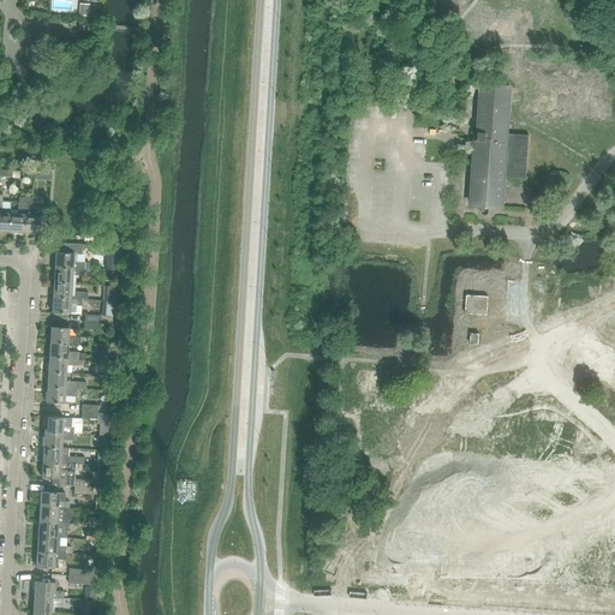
[(81,4),(79,16),(89,16),(90,5),(81,4)]
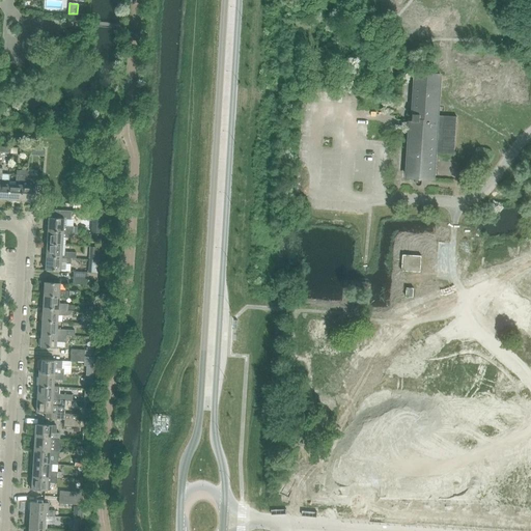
[(411,128),(407,177),(411,177),(423,178),(427,178),(435,178),(436,152),(454,154),(456,116),(438,115),(441,76),(423,75),(415,75),(413,100),(412,121),(411,128)]
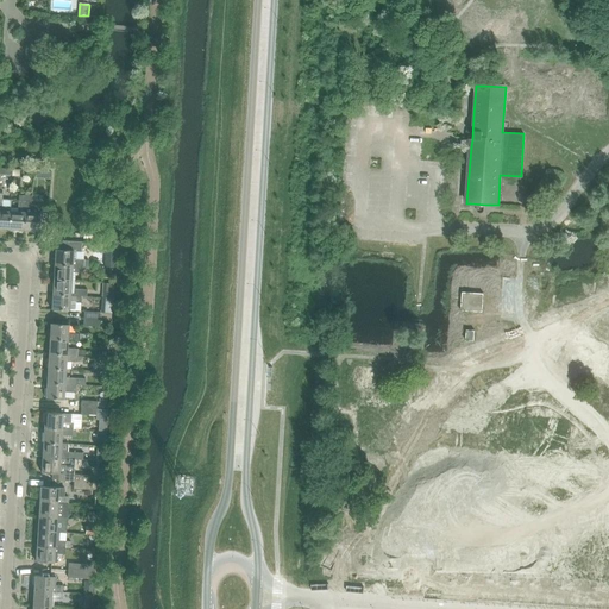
[(0,227),(8,228),(10,211),(11,208),(10,208),(11,201),(2,200),(2,193),(0,193),(0,227)]
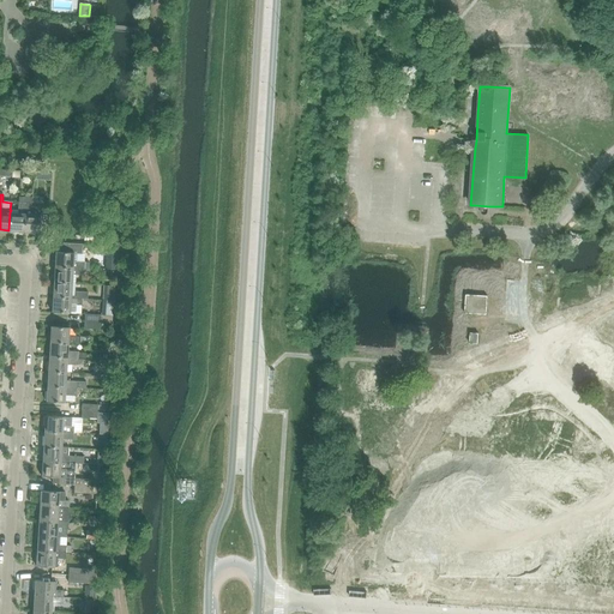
[(10,212),(8,230),(24,232),(25,203),(26,197),(19,197),(19,203),(18,210),(11,210),(10,212)]
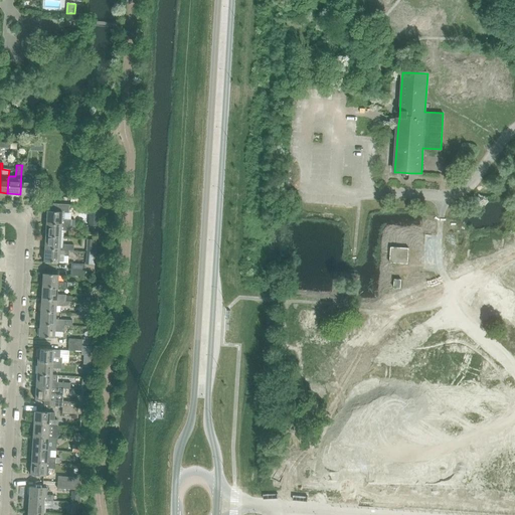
[(21,170),(20,194),(32,195),(33,186),(40,186),(40,175),(27,174),(27,170),(27,166),(22,165),(21,170)]
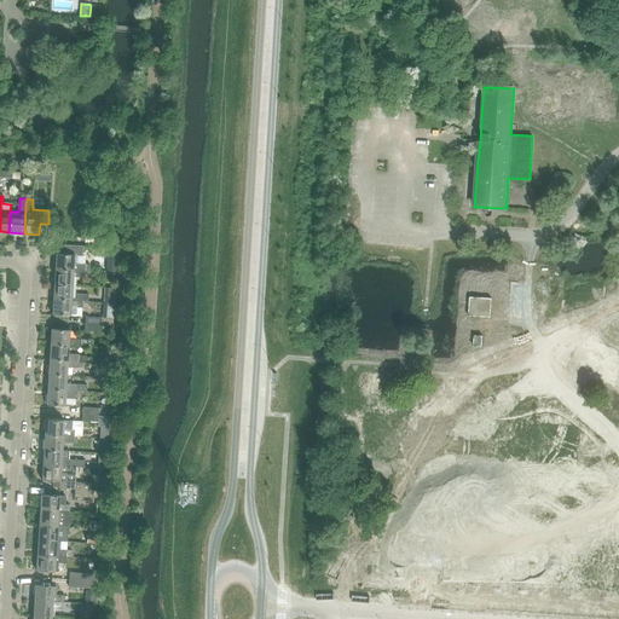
[(53,262),(52,267),(55,268),(84,271),(90,271),(90,265),(85,264),(74,264),(74,254),(82,254),(82,247),(63,247),(62,254),(56,253),(56,264),(53,262)]
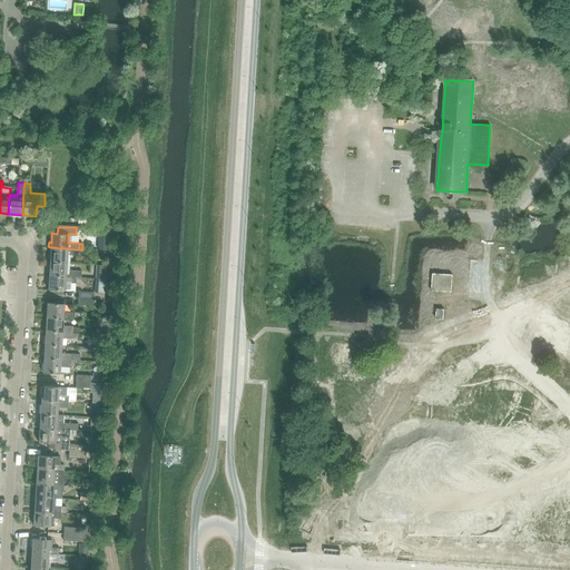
[(50,247),(50,262),(67,262),(67,255),(77,255),(77,249),(50,247)]
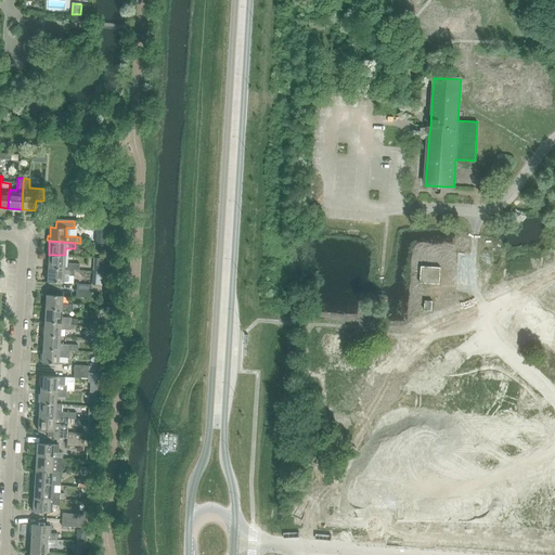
[(49,255),(48,268),(74,269),(79,270),(79,263),(64,262),(65,255),(49,255)]
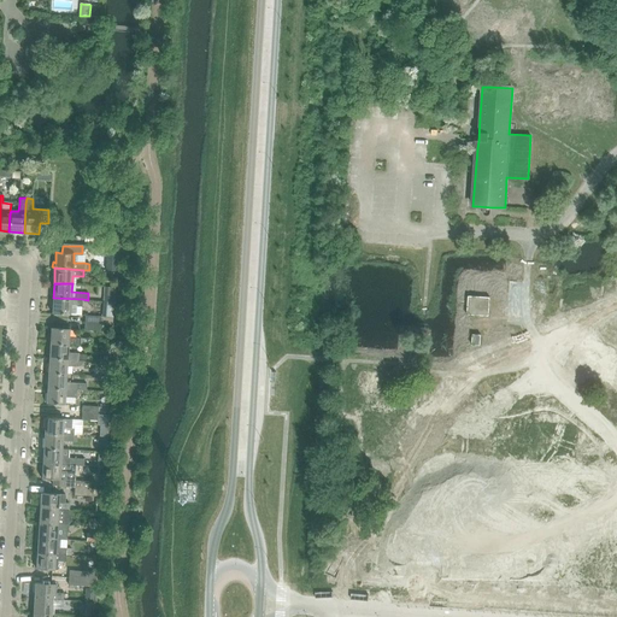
[(104,286),(104,301),(115,301),(115,286),(104,286)]
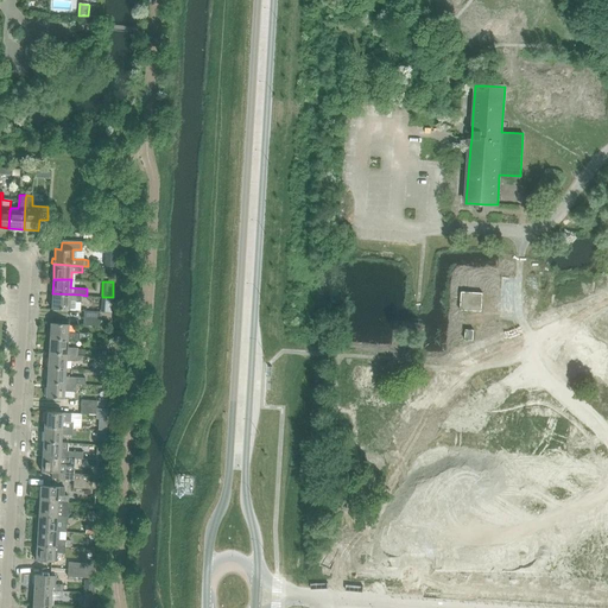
[(461,310),(467,311),(481,311),(481,309),(482,303),(482,293),(461,292),(461,310)]
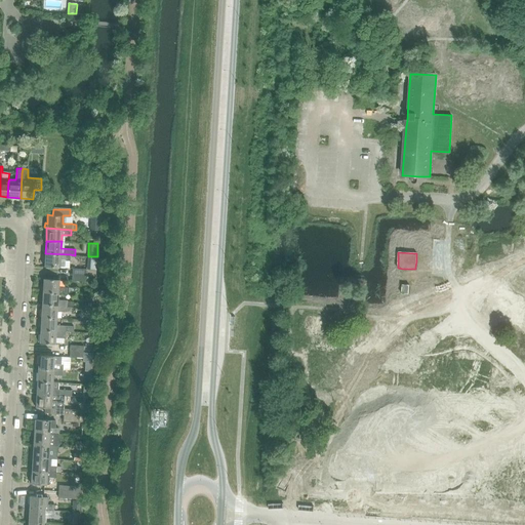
[(70,254),(45,253),(44,267),(65,268),(65,260),(70,260),(70,254)]
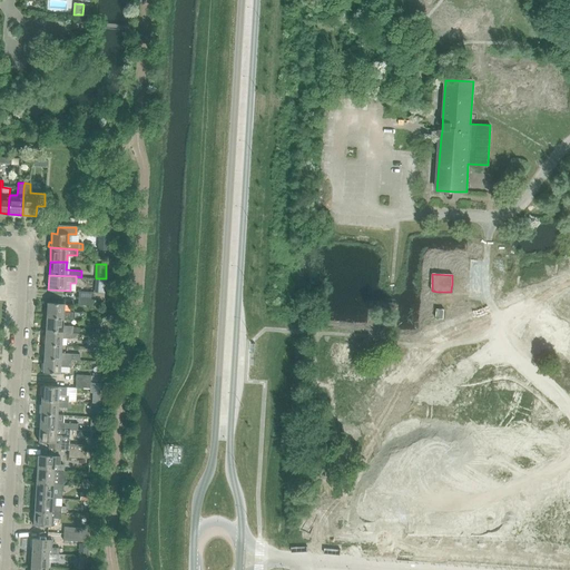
[(47,303),(47,317),(64,318),(74,318),(74,312),(64,312),(65,304),(47,303)]
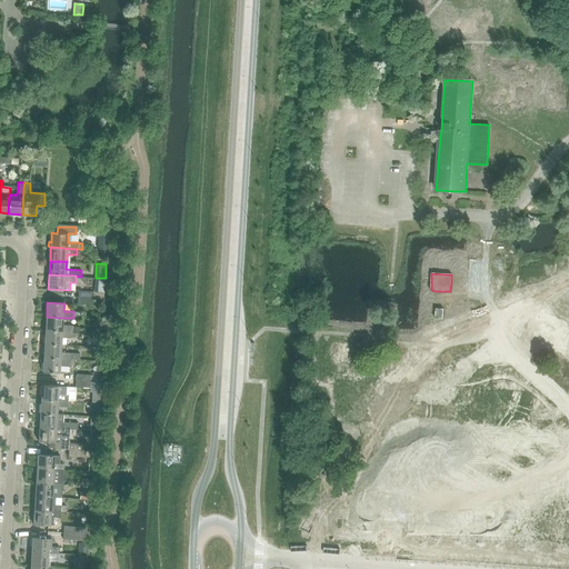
[(47,317),(46,330),(72,332),(72,326),(62,325),(63,318),(47,317)]
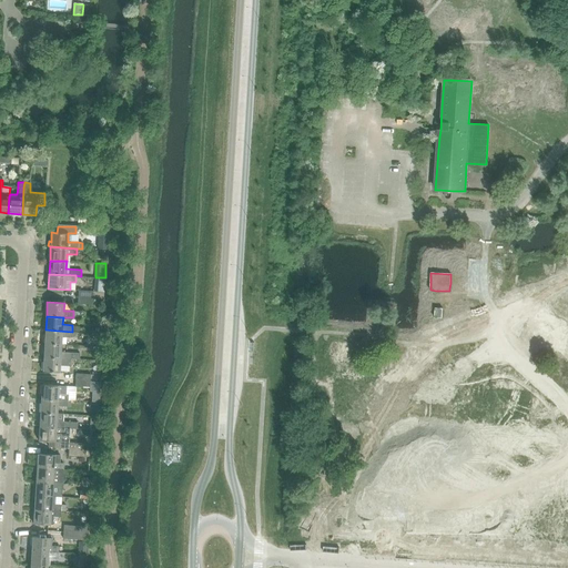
[(46,330),(44,344),(61,344),(62,337),(71,337),(72,332),(46,330)]
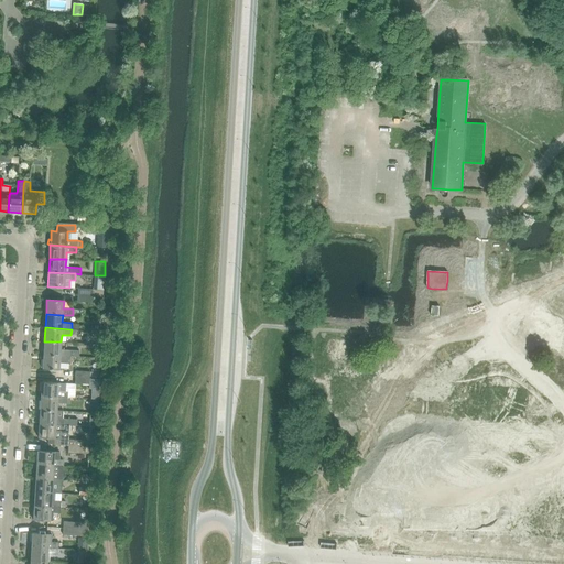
[(44,342),(43,355),(69,356),(69,357),(78,357),(79,350),(71,350),(61,349),(61,342),(44,342)]
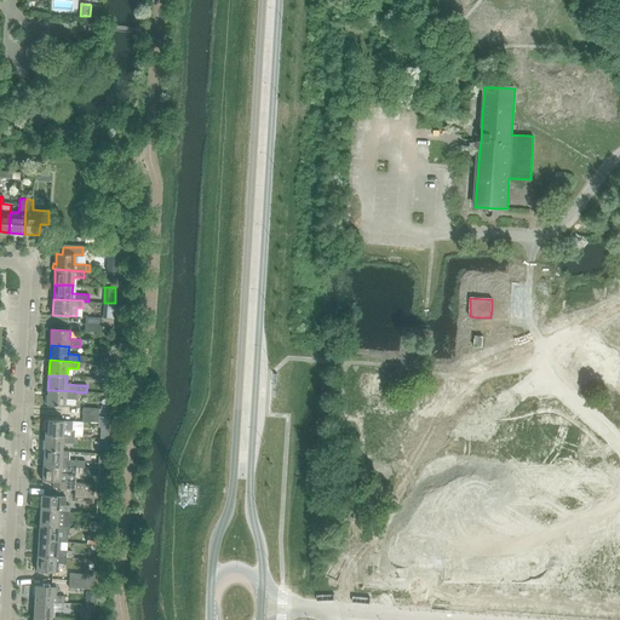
[(76,391),(47,390),(47,406),(65,407),(65,399),(76,399),(76,391)]
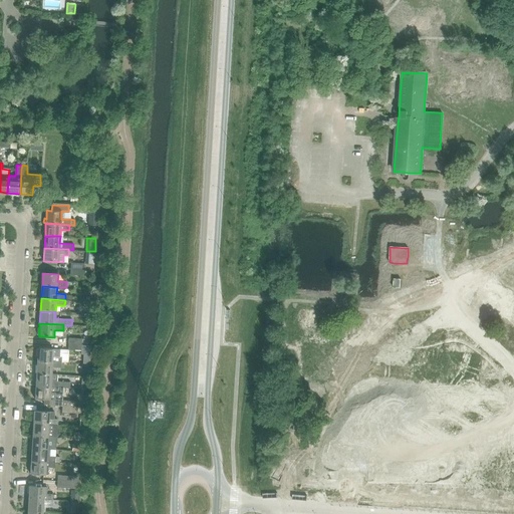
[(81,350),(81,353),(83,353),(90,354),(91,345),(81,344),(81,350)]
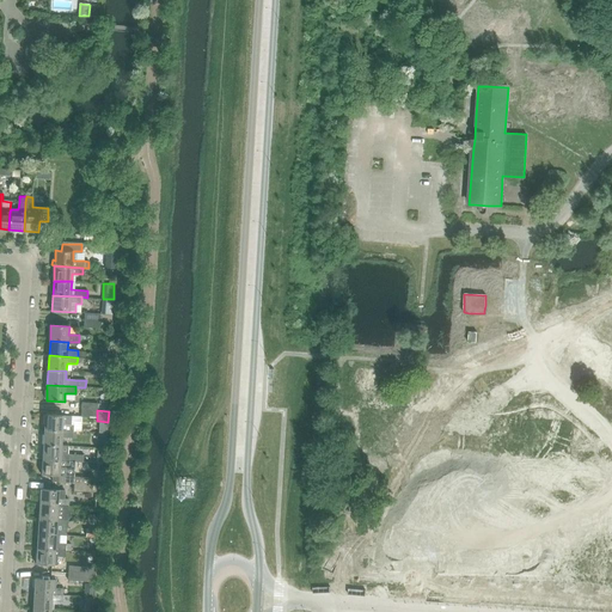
[(46,421),(44,430),(73,432),(74,424),(71,424),(72,416),(46,415),(46,421)]
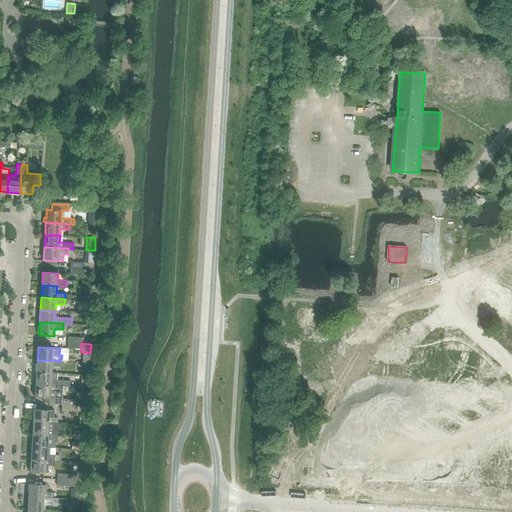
[(37,360),(36,372),(52,373),(52,366),(61,367),(61,361),(37,360)]
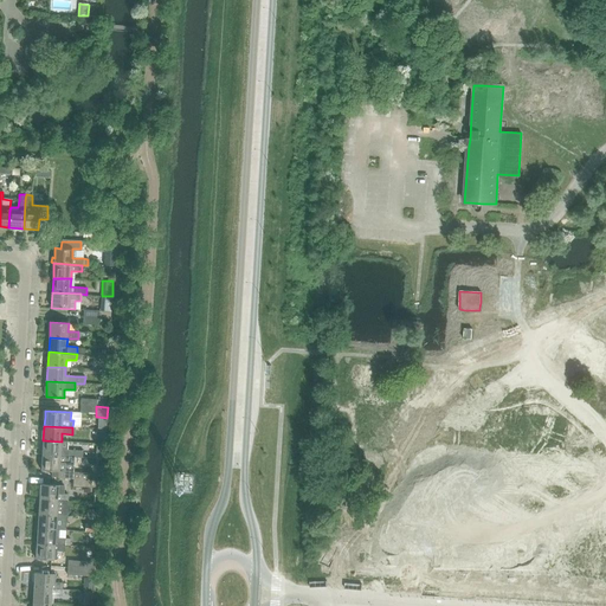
[(43,440),(43,456),(71,457),(71,450),(69,450),(69,443),(62,442),(43,440)]
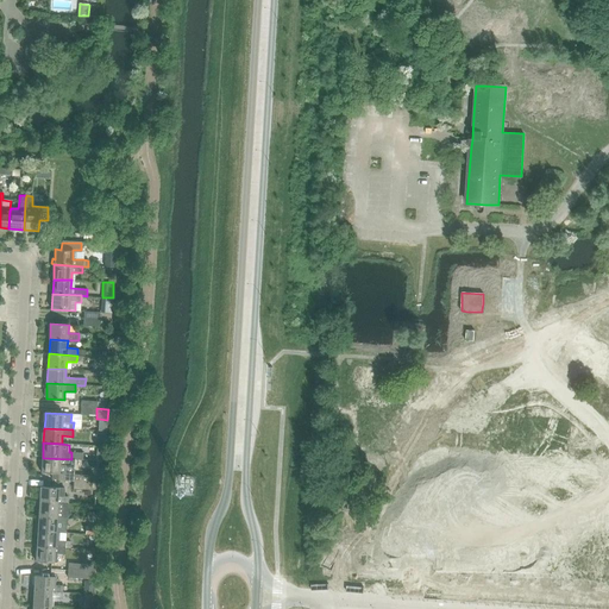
[(43,458),(42,472),(52,473),(52,479),(63,479),(63,481),(73,482),(74,475),(66,473),(61,473),(61,465),(70,466),(71,459),(43,458)]
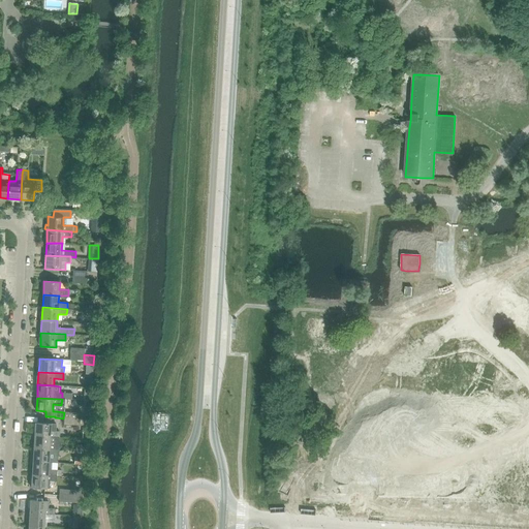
[(35,423),(34,436),(60,438),(60,432),(56,431),(56,424),(52,424),(35,423)]
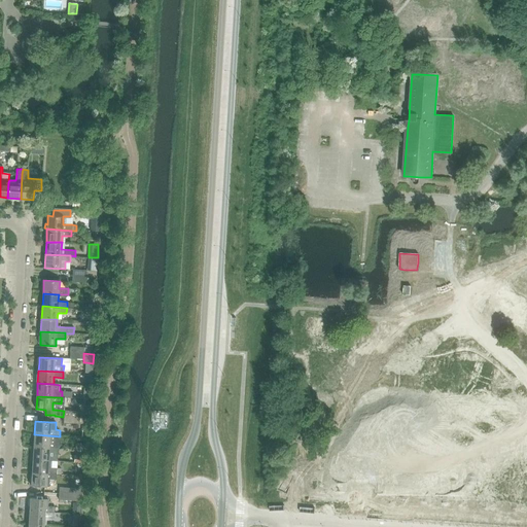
[(34,434),(33,447),(59,449),(59,443),(60,436),(34,434)]
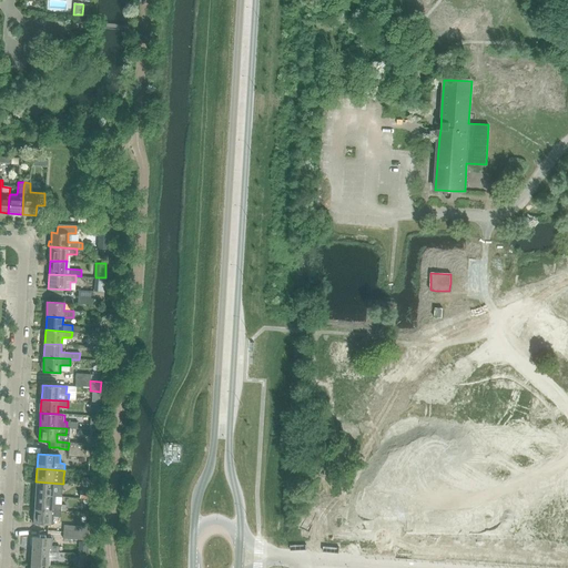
[(36,482),(36,496),(52,497),(54,497),(56,489),(62,489),(63,484),(36,482)]
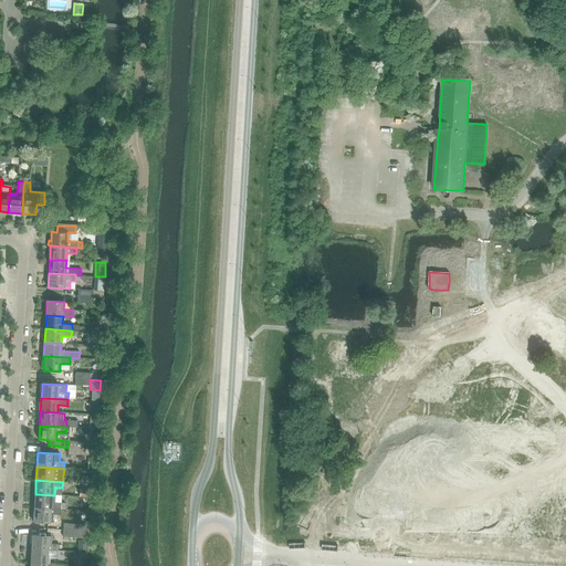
[(35,494),(34,507),(61,509),(62,503),(54,502),(54,495),(52,495),(35,494)]
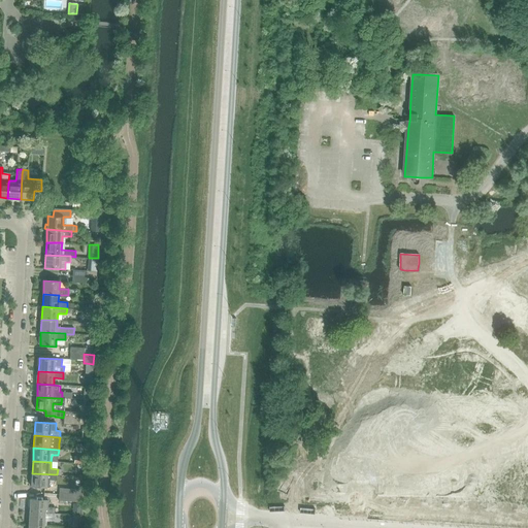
[(32,473),(31,487),(47,488),(50,488),(50,480),(57,481),(57,474),(32,473)]
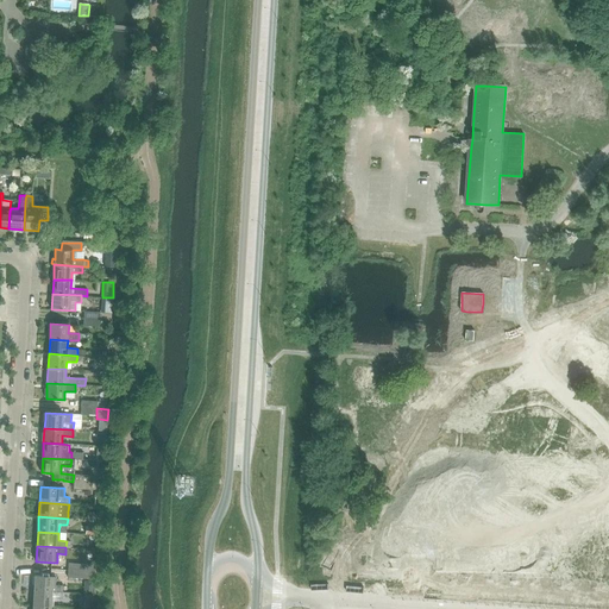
[(35,576),(35,591),(63,592),(63,585),(56,585),(56,577),(54,577),(35,576)]
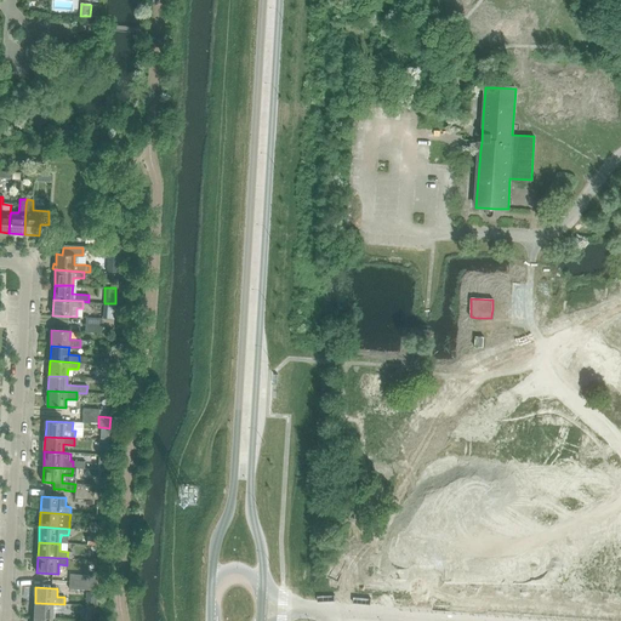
[(86,592),(85,605),(95,607),(95,593),(86,592)]
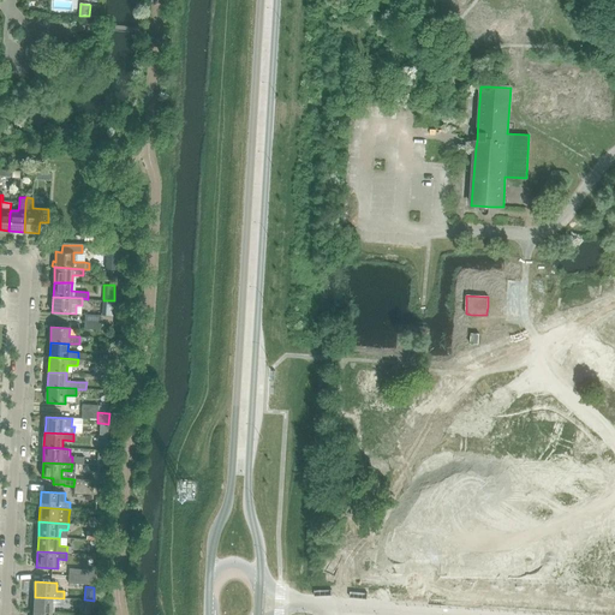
[(35,597),(34,611),(53,613),(53,604),(64,605),(64,598),(35,597)]
